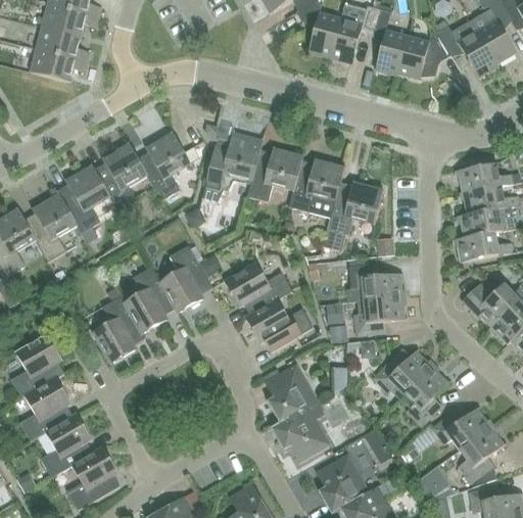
[(48,0),(47,2),(98,15),(101,5),(89,2),(89,0),(48,0)]
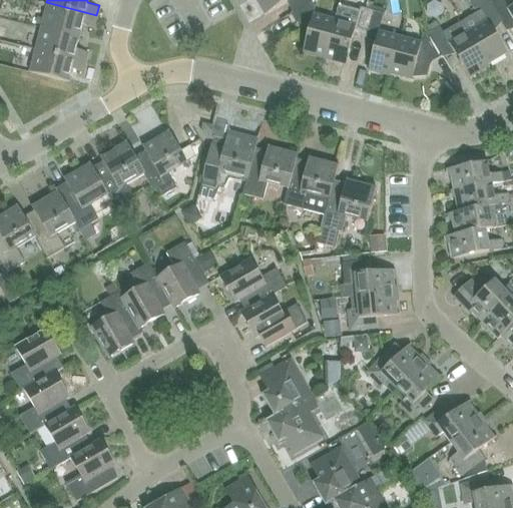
[(258,0),(266,12),(286,0),(295,0),(299,6),(309,0),(258,0)]
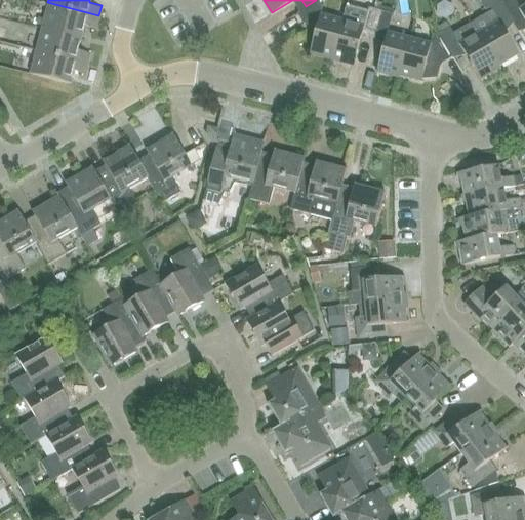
[(332,57),(333,55),(342,18),(320,13),(322,5),(319,0),(316,0),(306,6),(298,10),(305,22),(312,17),(318,18),(309,51),(332,57)]
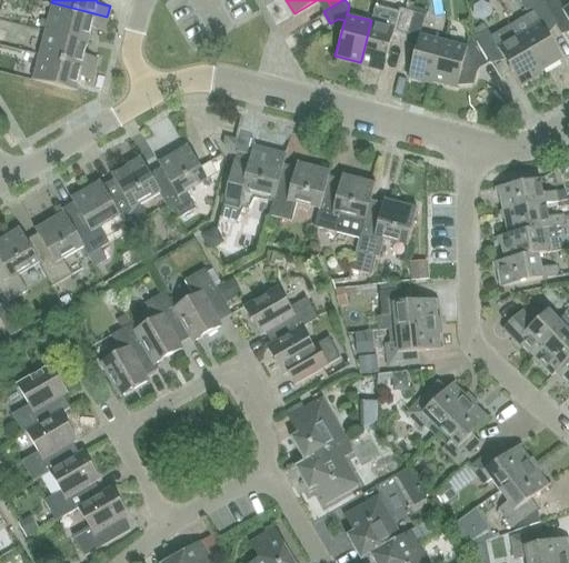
[(520,0),(526,9),(510,18),(539,68),(560,56),(543,27),(556,20),(543,0),(520,0)]
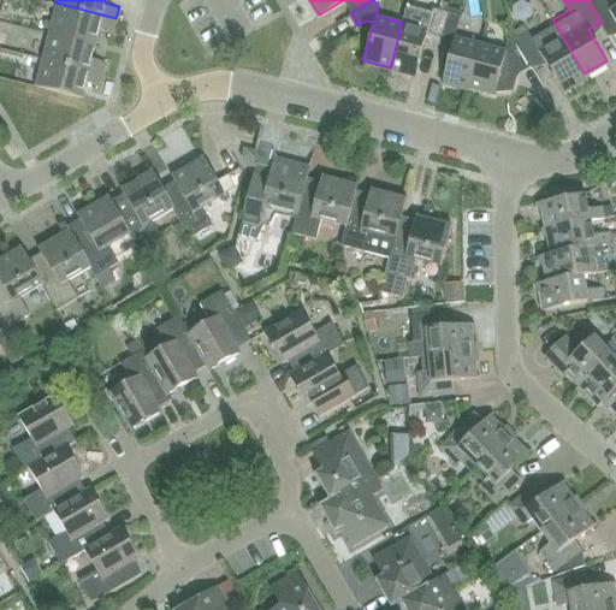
[(615,4),(610,9),(605,0),(588,0),(602,22),(608,31),(615,27),(615,4)]
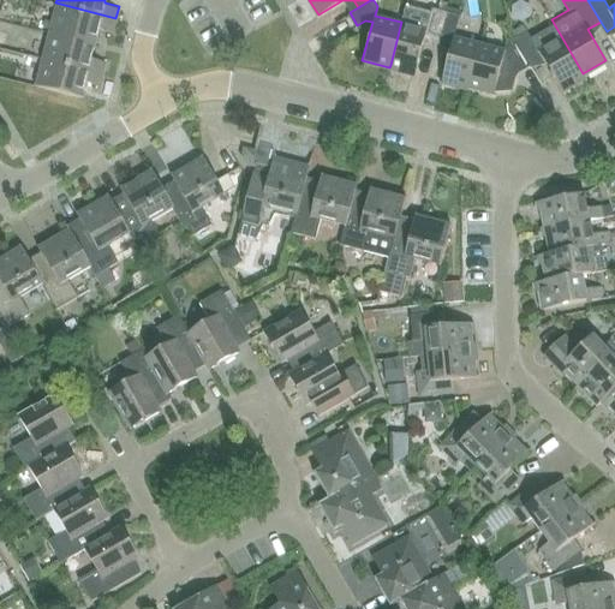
[(401,22),(390,65),(415,71),(423,37),(437,41),(446,7),(418,1),(412,25),(401,22)]
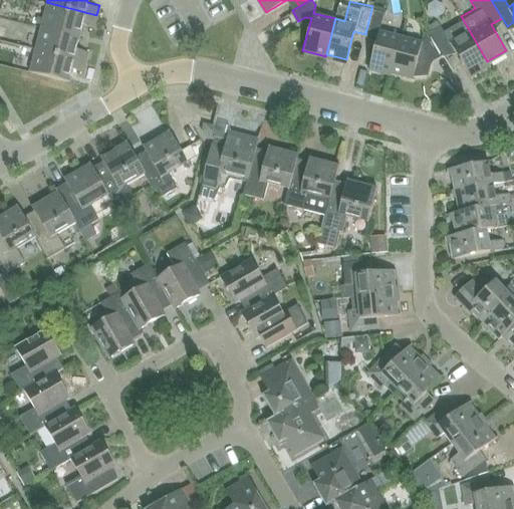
[(96,15),(46,2),(40,25),(78,34),(81,22),(94,26),(96,15)]
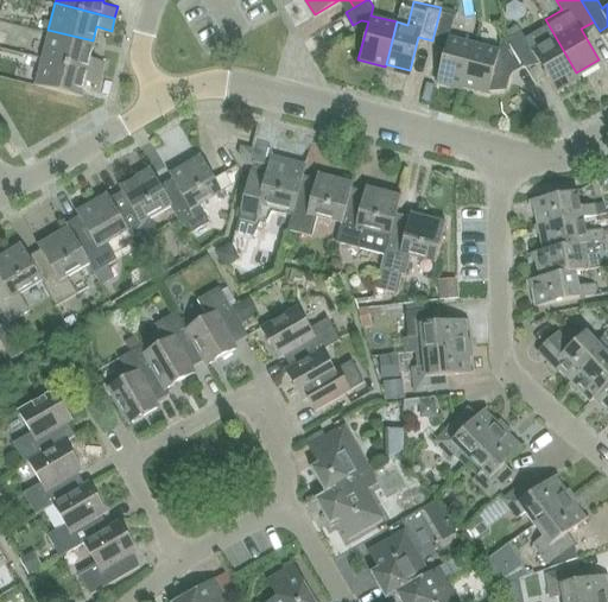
[(455,11),(441,7),(432,40),(447,44),(437,80),(461,87),(462,84),(473,42),(449,36),(455,11)]
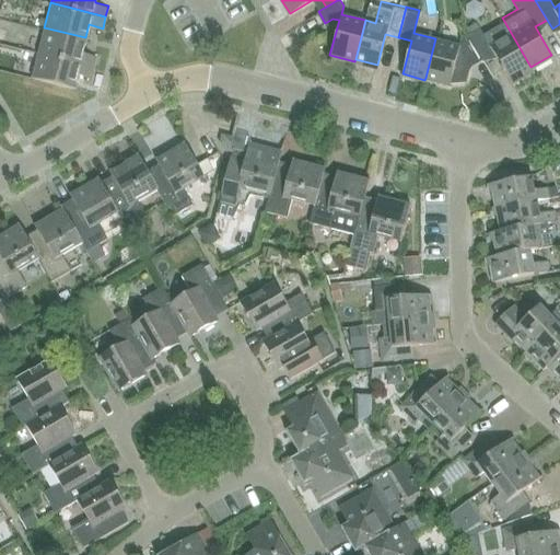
[(531,67),(502,18),(481,30),(480,27),(470,33),(483,59),(485,58),(483,57),(494,50),(512,82),(533,70),(531,67)]
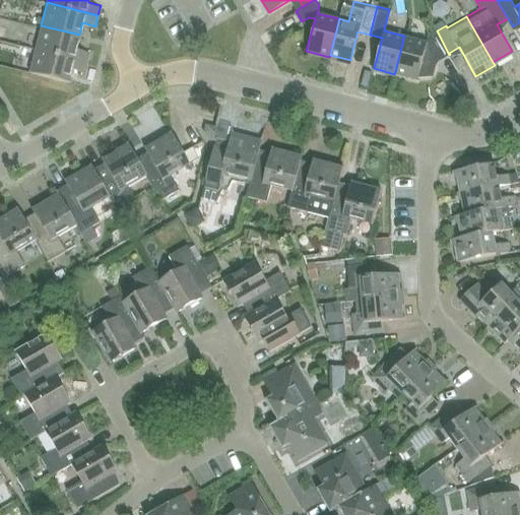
[(79,35),(41,25),(36,46),(87,60),(89,51),(76,47),(79,35)]
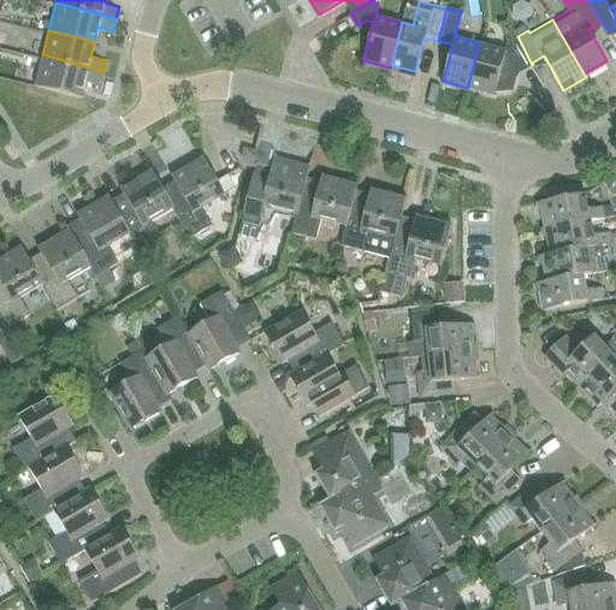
[(505,49),(479,42),(468,86),(493,93),(495,88),(511,87),(515,76),(511,69),(516,66),(517,70),(529,64),(531,66),(532,65),(517,36),(507,43),(505,49)]
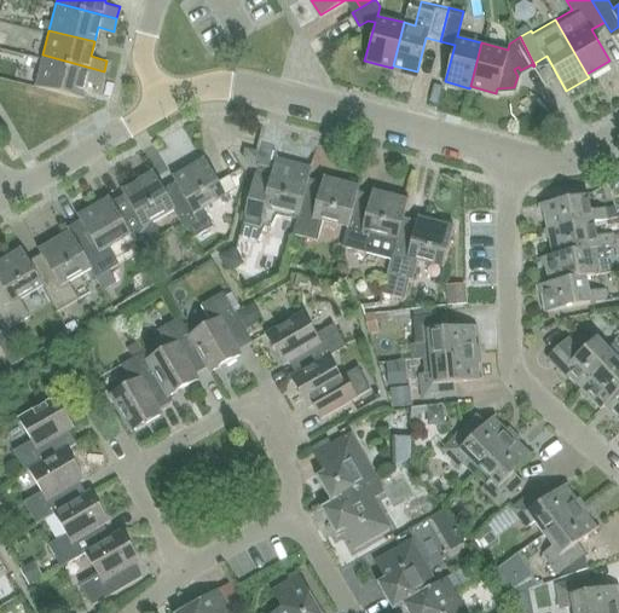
[(104,71),(42,55),(36,81),(82,93),(86,77),(102,81),(104,71)]
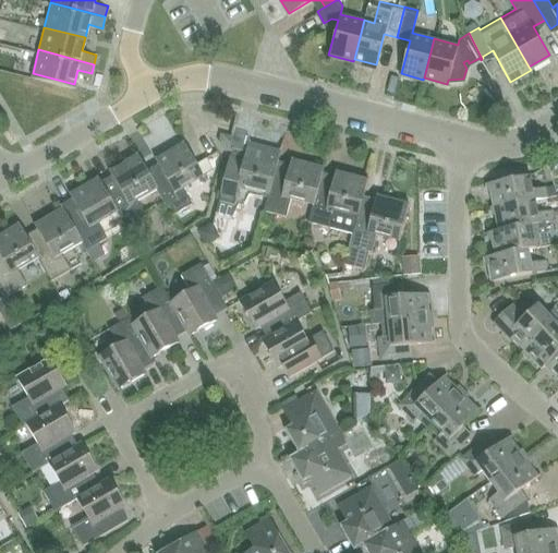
[(231,151),(216,209),(232,214),(239,201),(242,202),(247,189),(267,192),(268,191),(276,158),(277,158),(278,158),(281,146),(280,145),(279,147),(270,145),(269,151),(264,149),(265,143),(250,140),(251,137),(249,137),(247,144),(233,140),(233,133),(221,131),(219,139),(222,148),(231,151)]
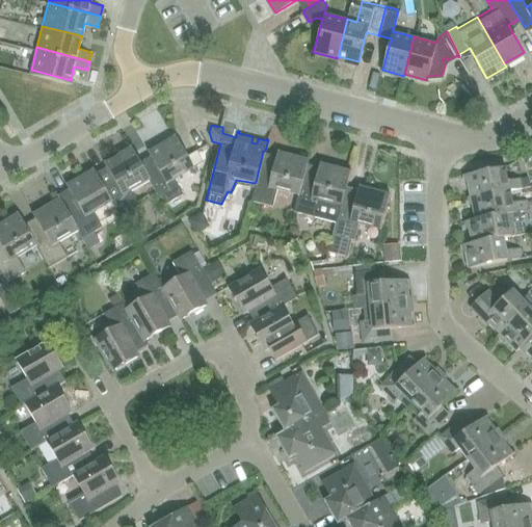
[(151,155),(140,160),(139,161),(150,179),(164,204),(183,192),(175,178),(194,167),(176,133),(148,150),(151,155)]
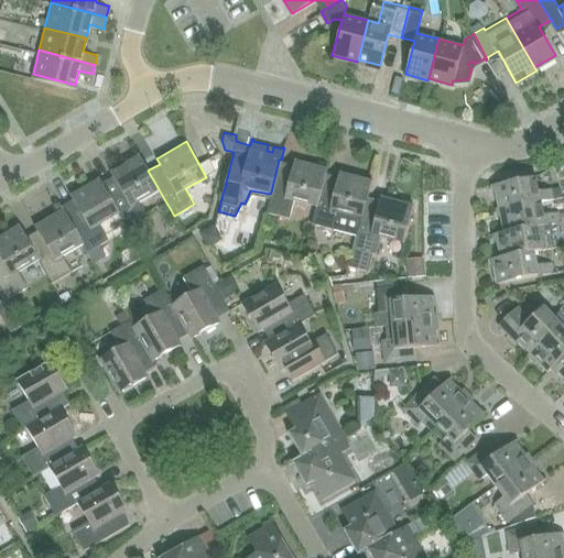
[(112,176),(102,182),(101,182),(119,211),(118,212),(127,227),(144,217),(136,203),(159,189),(148,171),(149,170),(139,153),(109,171),(112,176)]
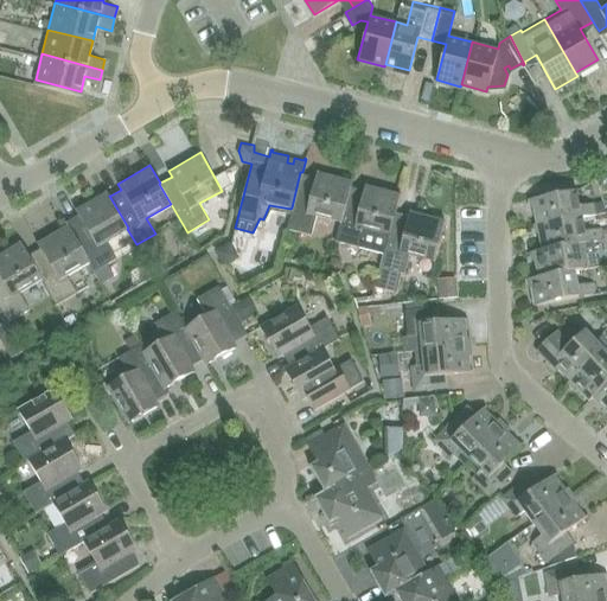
[(291,211),(287,225),(311,231),(315,213),(339,219),(349,184),(350,184),(351,178),(317,170),(315,176),(302,172),(301,172),(300,172),(292,208),(291,209),(291,211)]
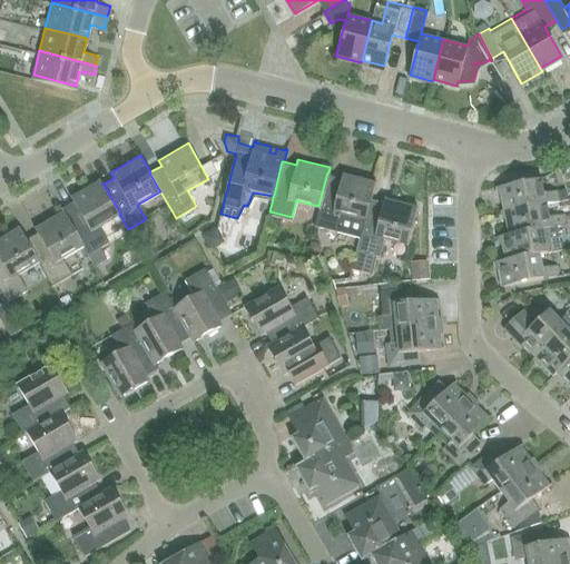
[(318,206),(314,223),(336,228),(359,235),(363,217),(364,218),(370,197),(375,179),(342,170),(341,176),(328,172),(327,172),(318,206)]
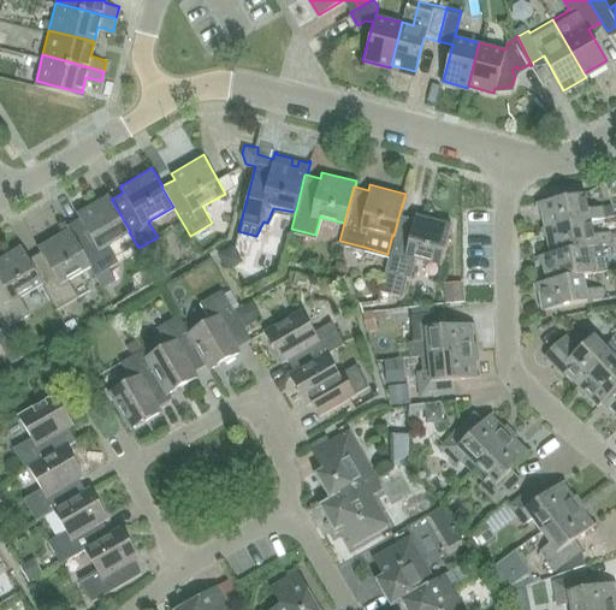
[(548,226),(592,218),(615,213),(615,201),(588,207),(586,191),(538,200),(539,211),(544,209),(548,226)]
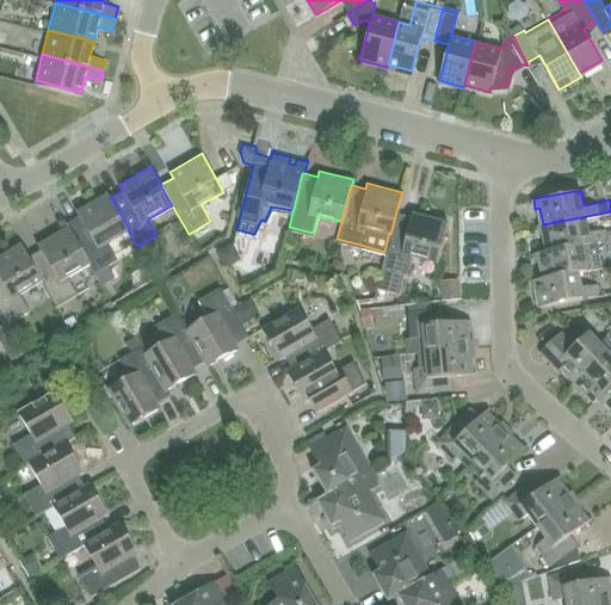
[(66,223),(67,226),(68,224),(91,263),(90,263),(94,271),(115,259),(106,242),(128,230),(129,229),(110,197),(111,197),(107,191),(75,210),(79,215),(66,223)]
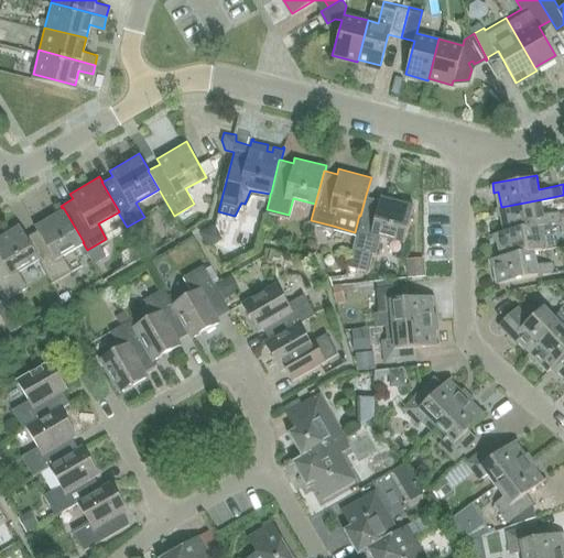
[(353,245),(348,263),(368,269),(373,251),(375,251),(379,234),(402,240),(412,200),(381,193),(379,198),(366,195),(360,216),(359,215),(355,232),(351,245),(353,245)]
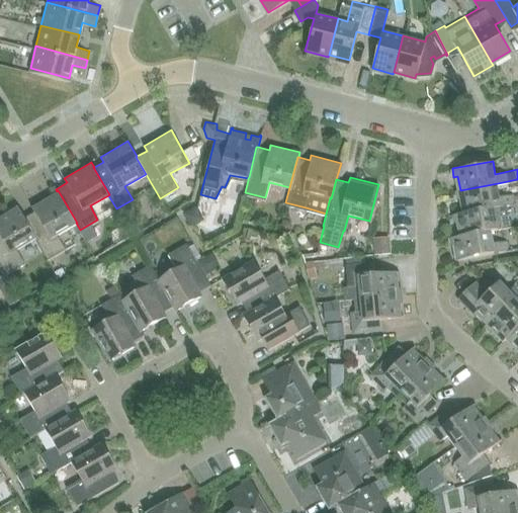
[(461,197),(464,212),(506,204),(515,202),(513,192),(500,195),(498,183),(460,190),(456,190),(457,198),(461,197)]
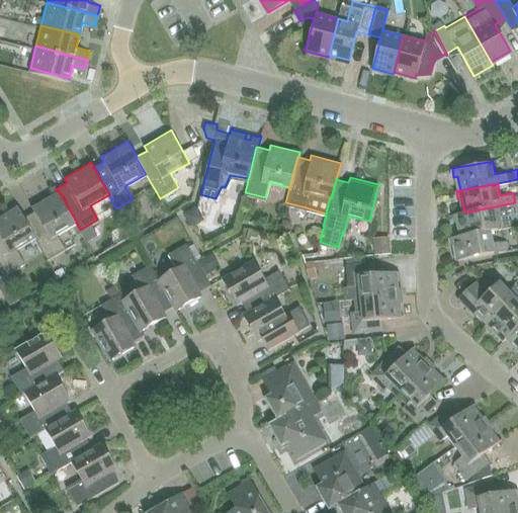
[(77,223),(58,190),(57,191),(31,205),(34,210),(23,217),(35,237),(34,237),(48,258),(65,248),(57,234),(76,223),(77,223)]
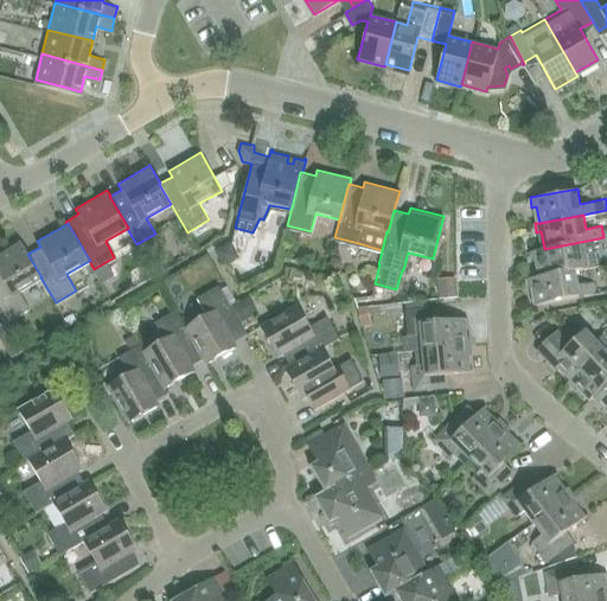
[(19,289),(40,277),(42,277),(27,254),(20,240),(0,250),(0,304),(8,319),(29,307),(19,289)]
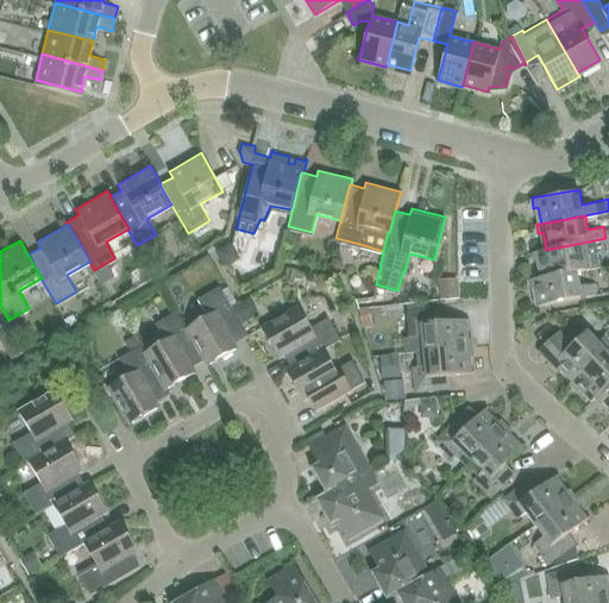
[(231,240),(217,247),(224,263),(233,258),(236,249),(231,240)]
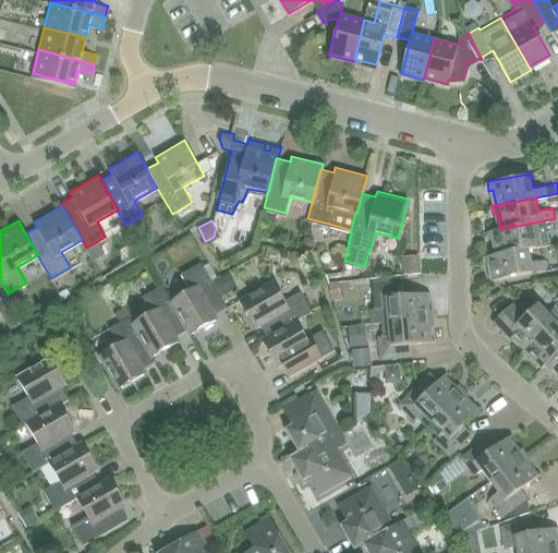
[(545,220),(500,229),(488,231),(489,239),(494,239),(496,253),(528,247),(549,243),(545,220)]
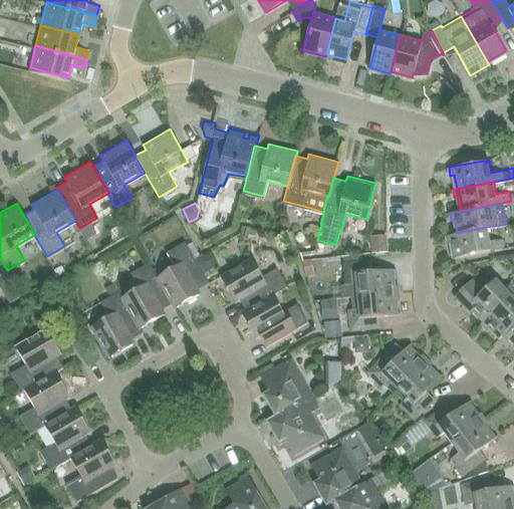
[(486,227),(457,233),(446,235),(447,241),(451,241),(453,256),(504,246),(502,234),(488,237),(486,227)]
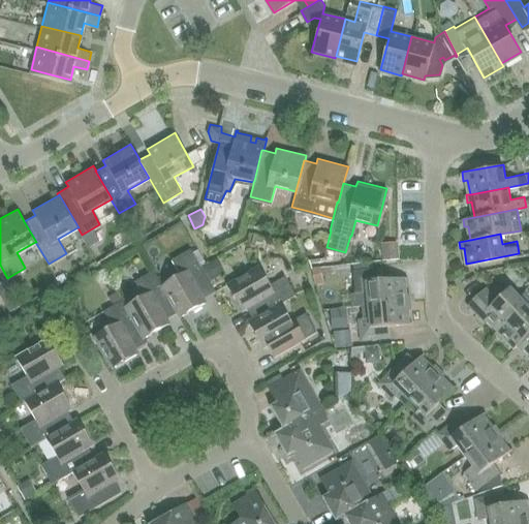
[(397,244),(382,245),(383,256),(398,255),(397,244)]
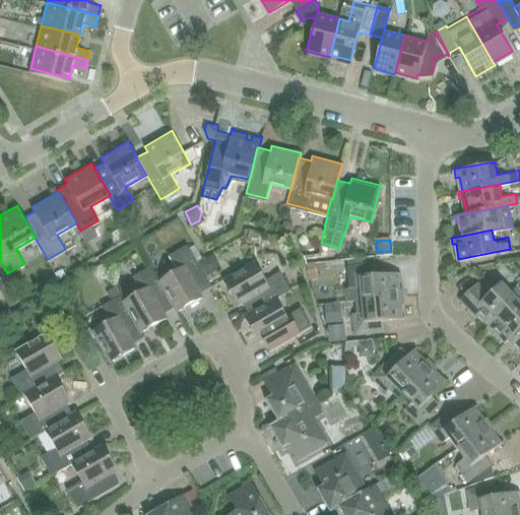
[(160,279),(159,279),(175,307),(174,307),(177,311),(202,296),(199,292),(205,288),(211,285),(196,259),(188,247),(186,243),(168,254),(177,269),(160,279)]
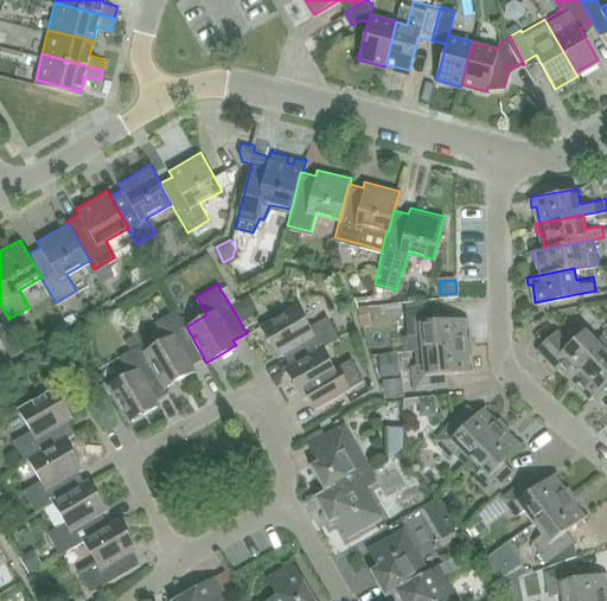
[(283,353),(289,364),(321,346),(339,336),(326,314),(308,325),(296,304),(260,325),(278,356),(283,353)]
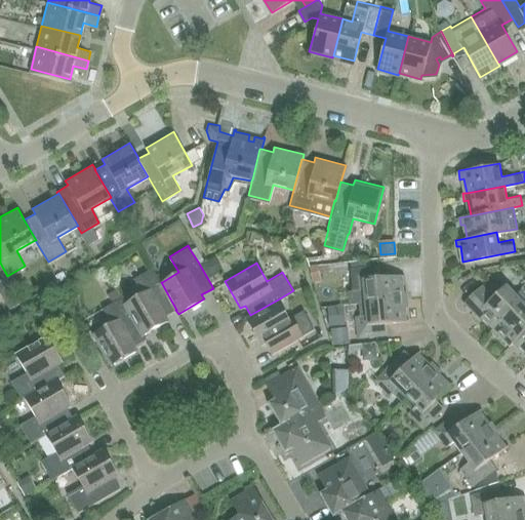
[(318,263),(310,265),(312,276),(321,274),(318,263)]
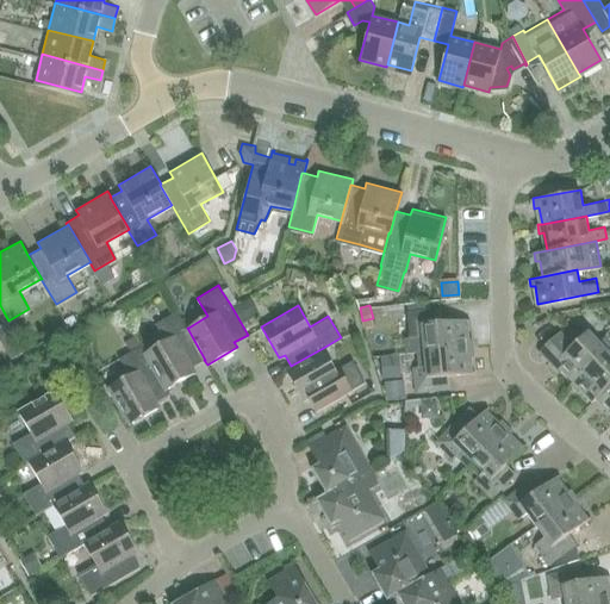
[(440,307),(406,311),(409,336),(422,335),(423,349),(473,343),(470,318),(441,322),(440,307)]
